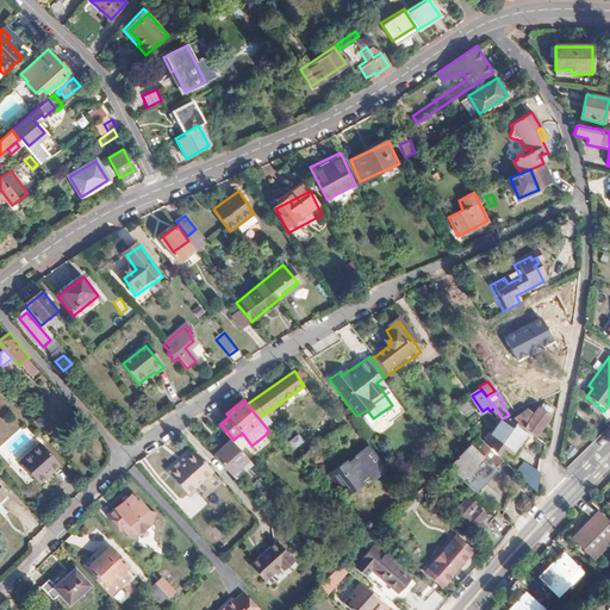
[(533,410),(528,408),(511,418),(527,430),(534,436),(547,414),(545,412),(548,406),(541,402),(537,406),(535,406),(533,410)]
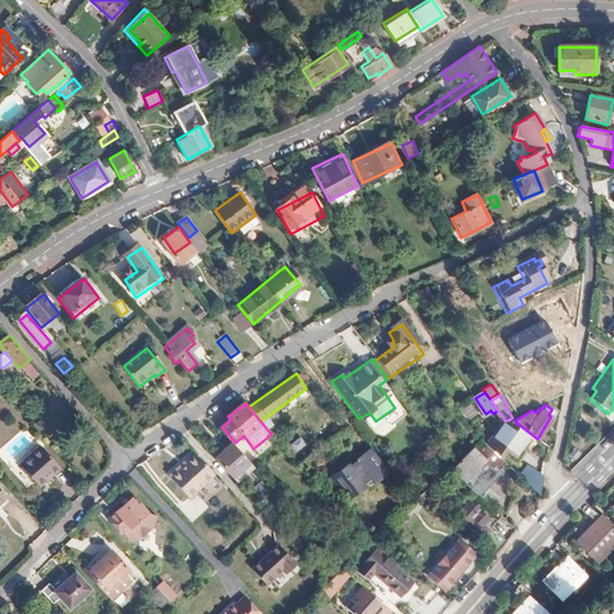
[(511,419),(505,421),(494,438),(503,447),(510,455),(530,433),(515,421),(511,419)]
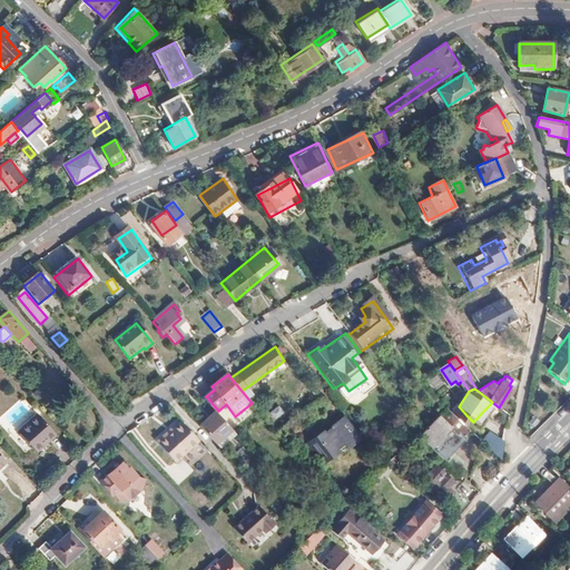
[(452,416),(459,423),(465,416),(467,415),(459,406),(452,416)]
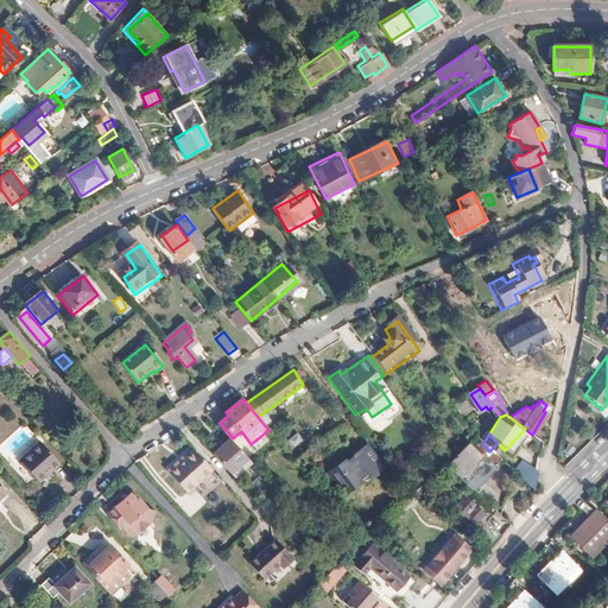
[(447,466),(473,492),(493,470),(489,467),(496,458),(489,451),(482,444),(475,438),(447,466)]
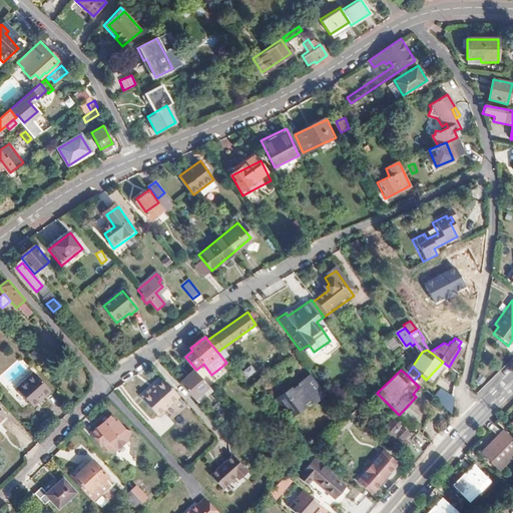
[(48,387),(34,372),(17,388),(31,404),(48,387)]
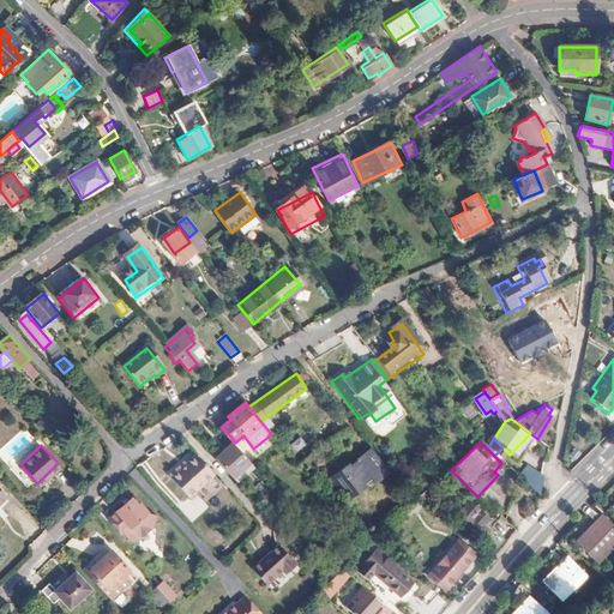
[(221,463),(236,481),(254,464),(239,445),(221,463)]
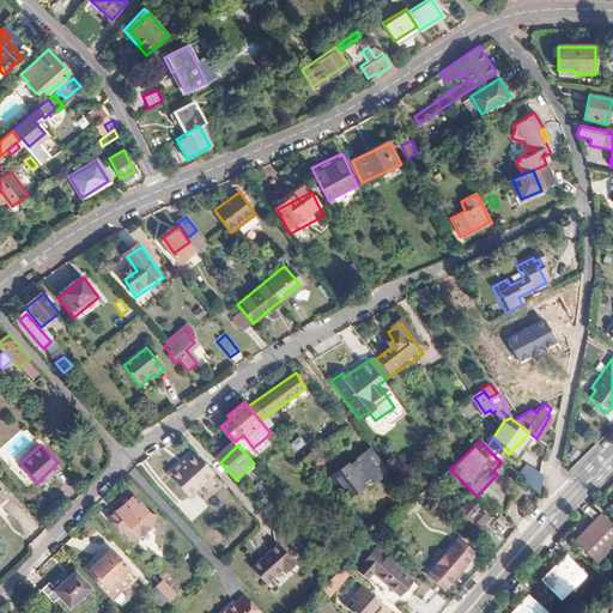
[(165,471),(186,492),(210,471),(193,451),(176,466),(174,463),(165,471)]
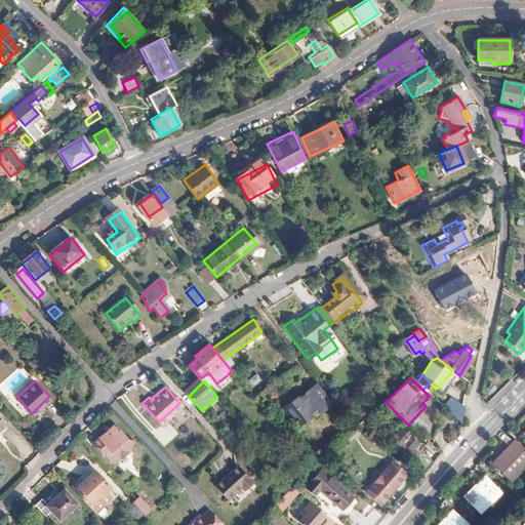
[(331,407),(316,387),(282,412),(296,431),(313,418),(311,415),(318,410),(322,414),(331,407)]
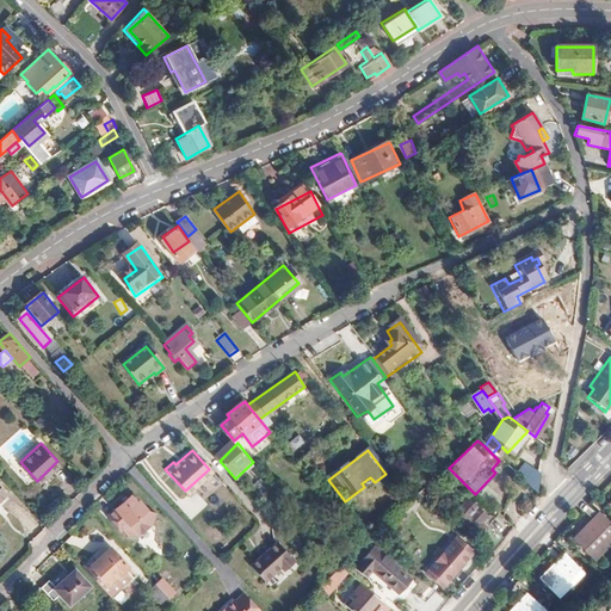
[(524,461),(514,474),(532,488),(542,475),(524,461)]
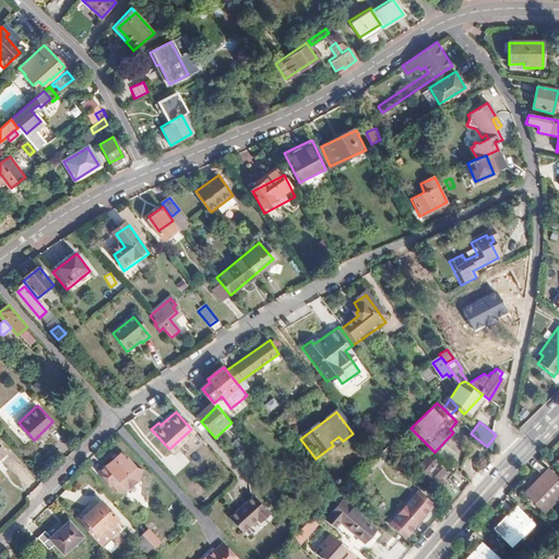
[(7,465),(14,458),(0,443),(0,464),(2,462),(7,465)]
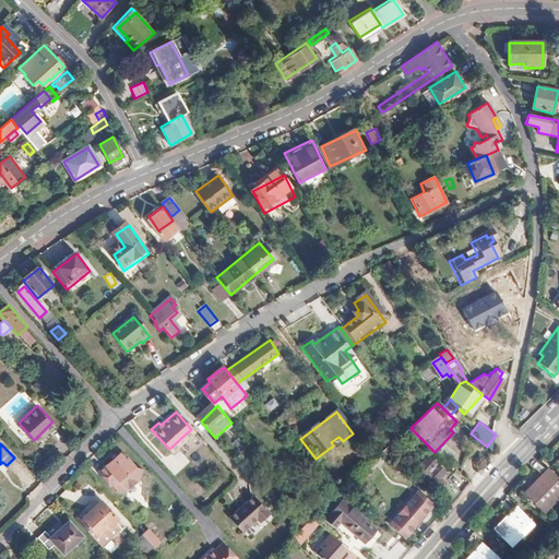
[(100,471),(113,485),(115,484),(119,489),(130,489),(144,477),(145,466),(137,465),(130,458),(128,459),(122,452),(100,471)]
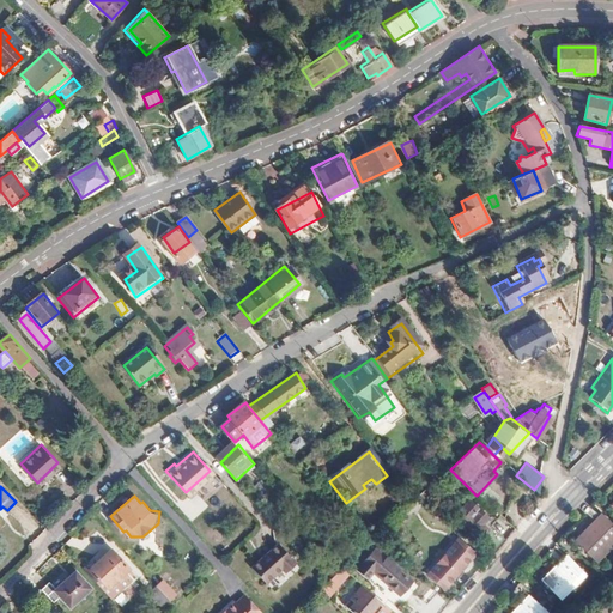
[(46,509),(40,503),(34,508),(40,514),(46,509)]
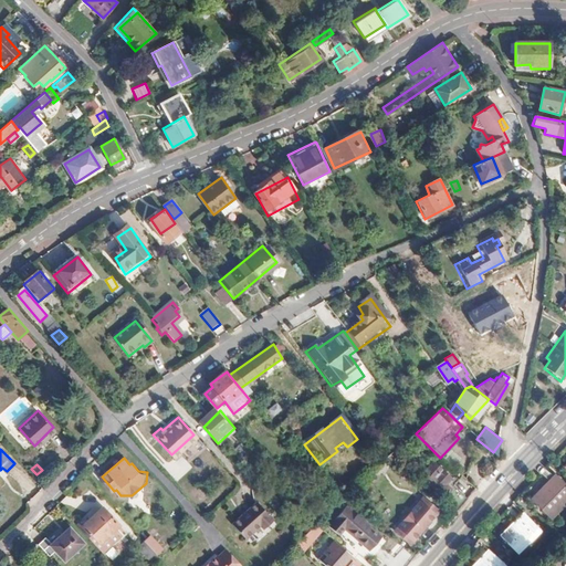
[(453,484),(433,465),(420,479),(442,501),(450,492),(448,491),(453,484)]
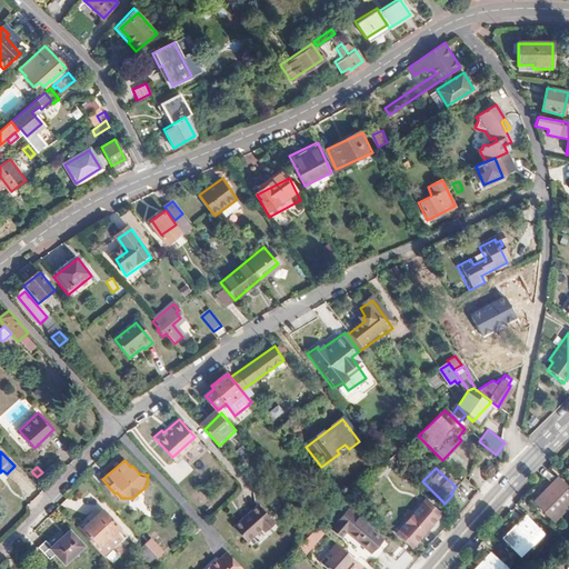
[(551,520),(568,501),(568,489),(558,478),(535,502),(551,520)]
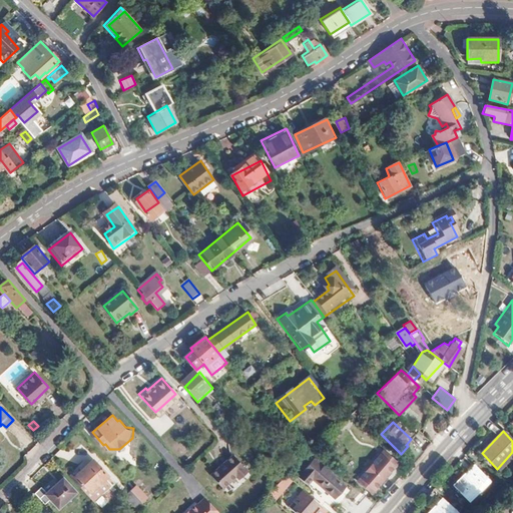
[(421,454),(430,444),(422,437),(400,461),(411,471),(423,457),(421,454)]
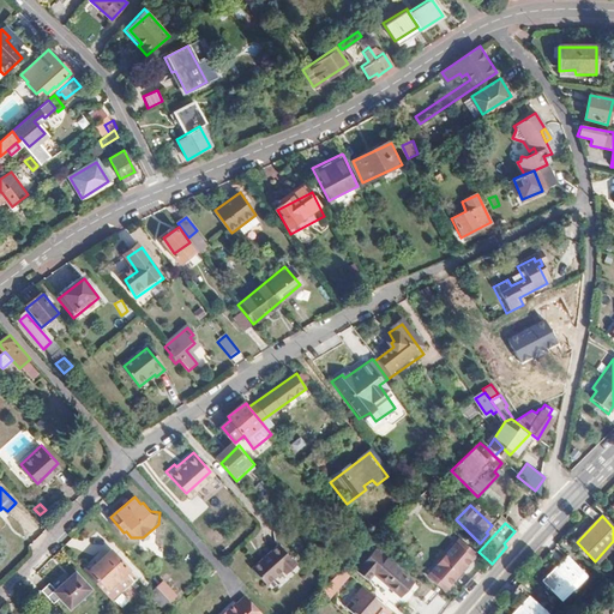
[(474,558),(457,543),(427,577),(444,593),(474,558)]
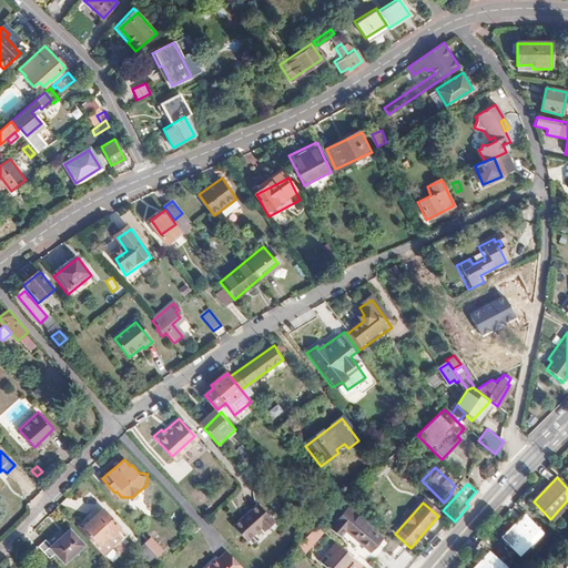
[(247,544),(262,530),(265,535),(274,526),(257,507),(233,529),(247,544)]
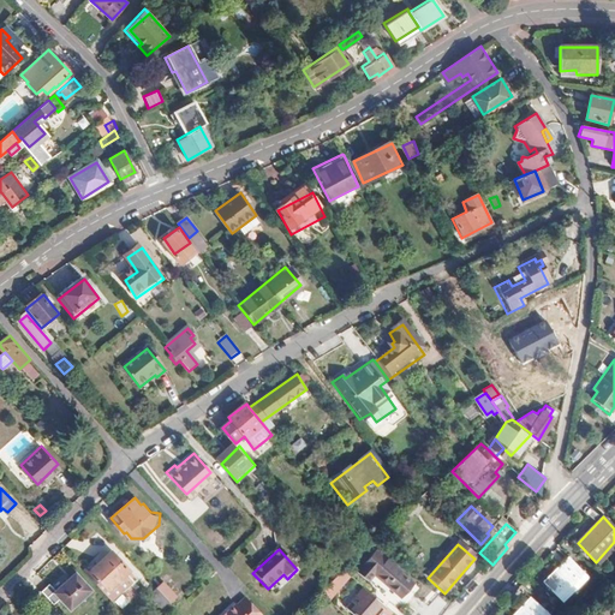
[(94,571),(93,568),(89,572),(107,592),(111,589),(117,597),(119,596),(126,603),(139,591),(132,583),(139,577),(115,551),(94,571)]
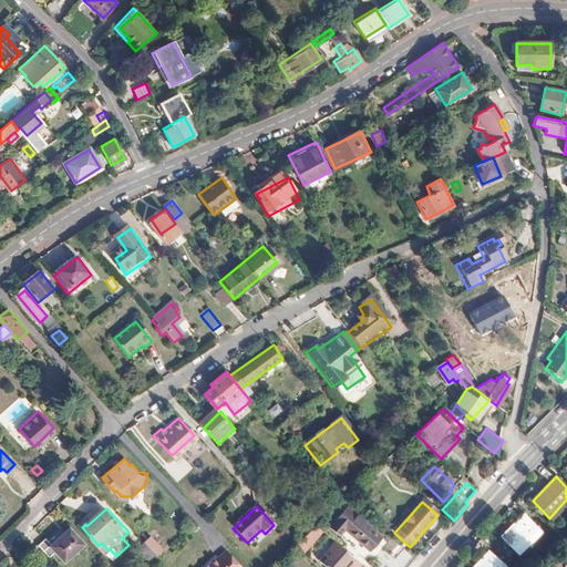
[(379,538),(342,508),(326,529),(337,538),(343,532),(369,552),(379,538)]
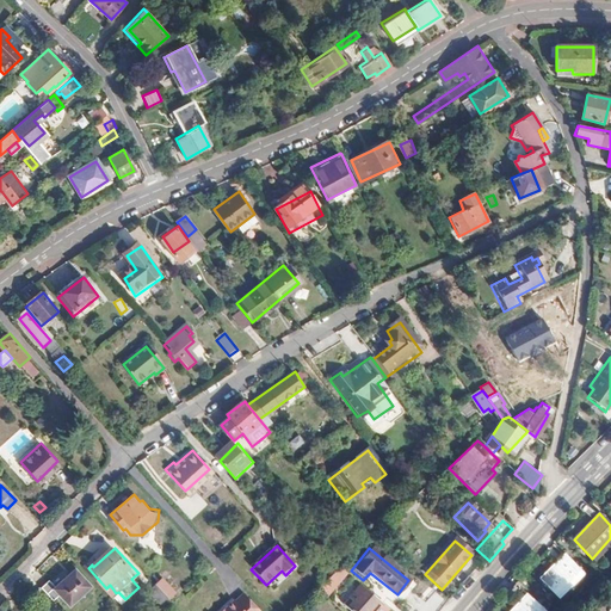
[(576,578),(582,572),(563,553),(539,580),(557,598),(563,592),(566,592),(578,580),(576,578)]
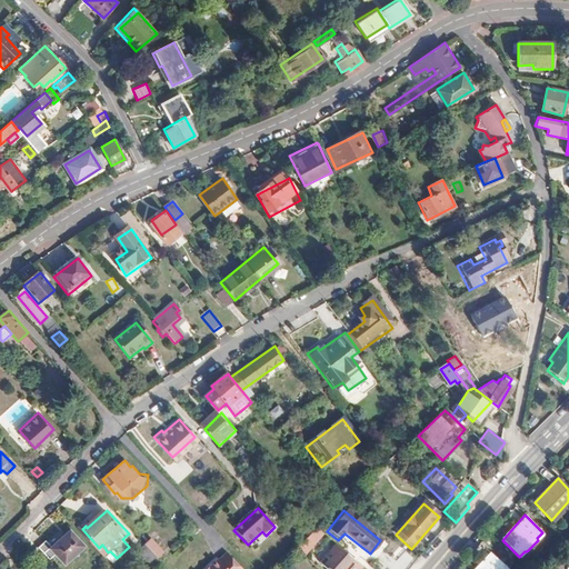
[(57,553),(66,563),(87,546),(71,529),(52,546),(47,540),(39,547),(45,553),(50,559),(57,553)]
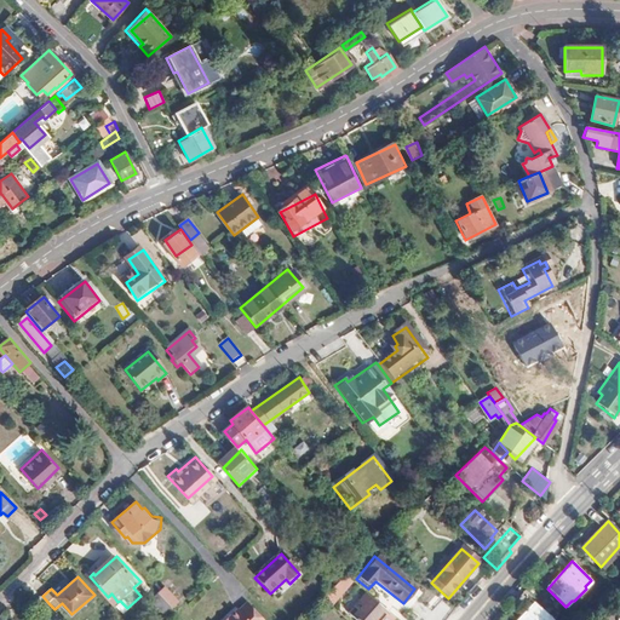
[(322,598),(329,606),(349,583),(342,577),(331,589),(322,598)]
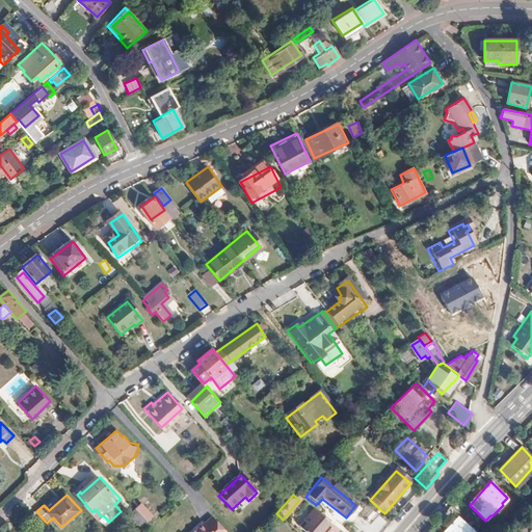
[(151,524),(151,525),(157,520),(145,506),(139,511),(151,524)]
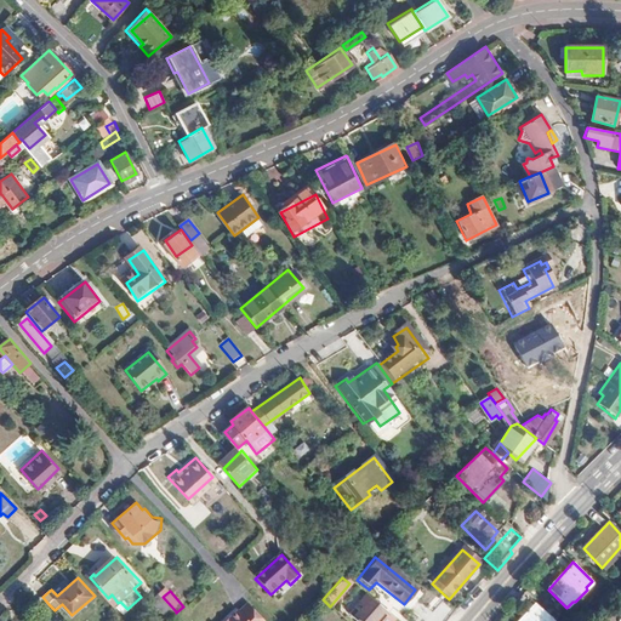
[(380,620),(386,613),(364,594),(346,617),(351,620),(380,620)]
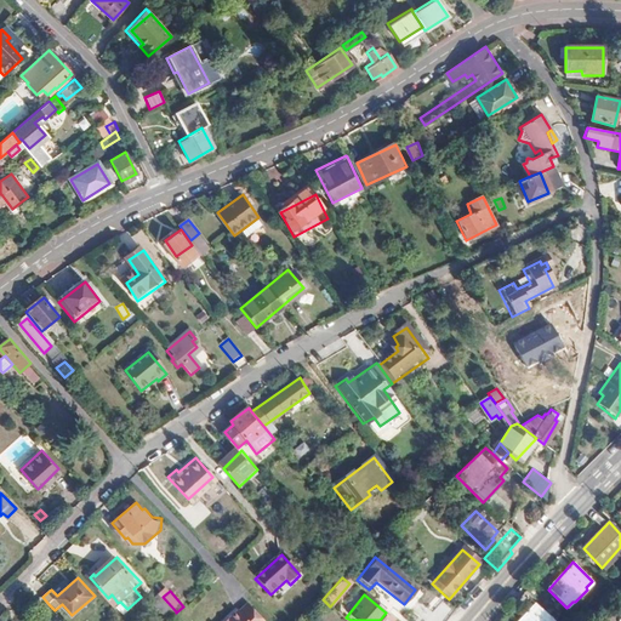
[(176,611),(163,597),(155,603),(169,617),(176,611)]
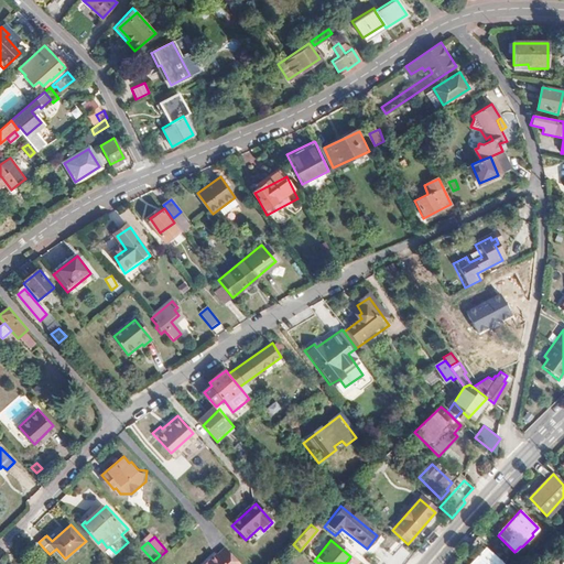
[(405,563),(412,557),(399,545),(389,556),(377,546),(371,552),(383,563),(382,563),(405,563)]
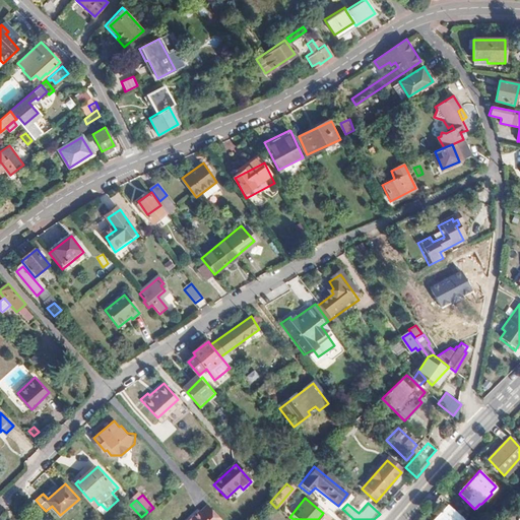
[(463,519),(448,506),(435,519),(463,519)]
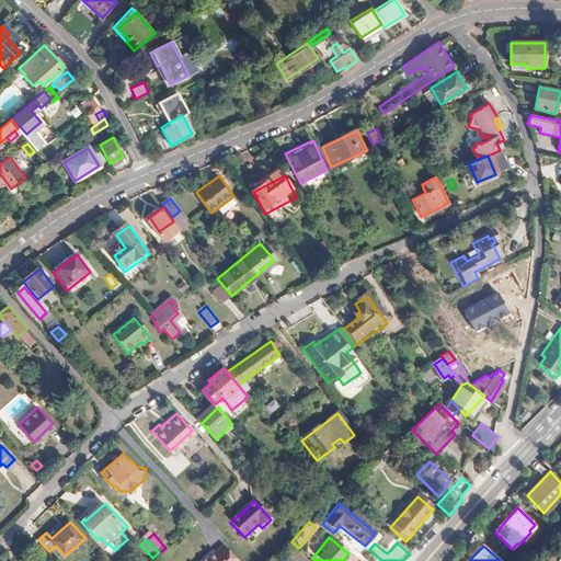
[(236,560),(224,547),(216,554),(215,553),(206,560),(236,560)]
